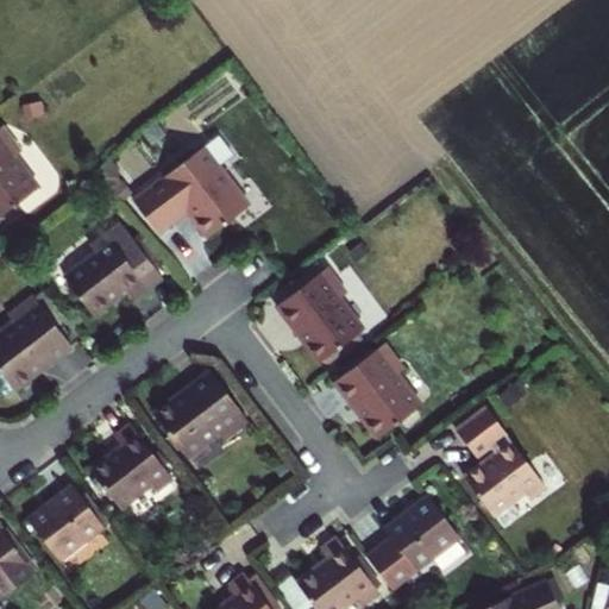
[(2,126),(0,126),(0,217),(39,187),(16,156),(22,151),(2,126)]
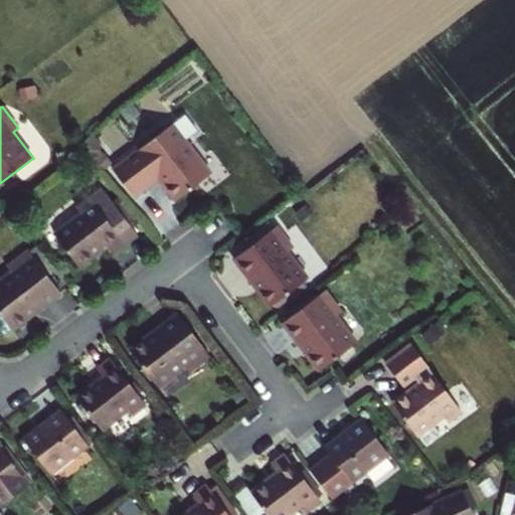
[(169,180),(163,183),(176,200),(211,173),(186,140),(198,131),(186,114),(113,169),(134,196),(159,177),(164,173),(169,180)]
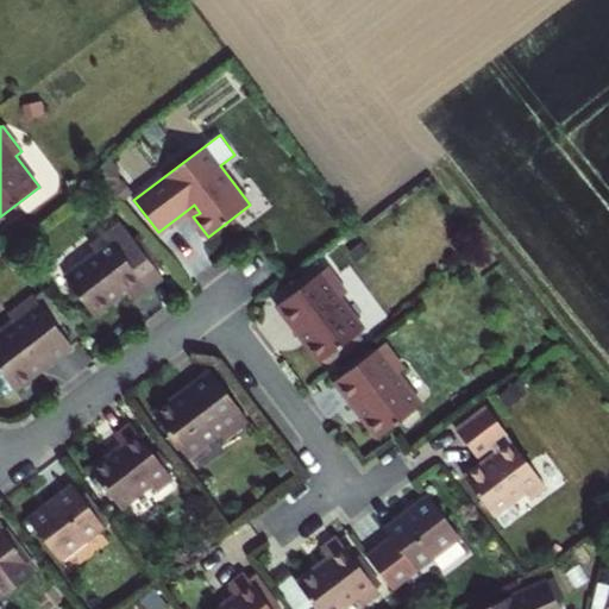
[(188,209),(193,217),(200,213),(194,205),(188,209)]
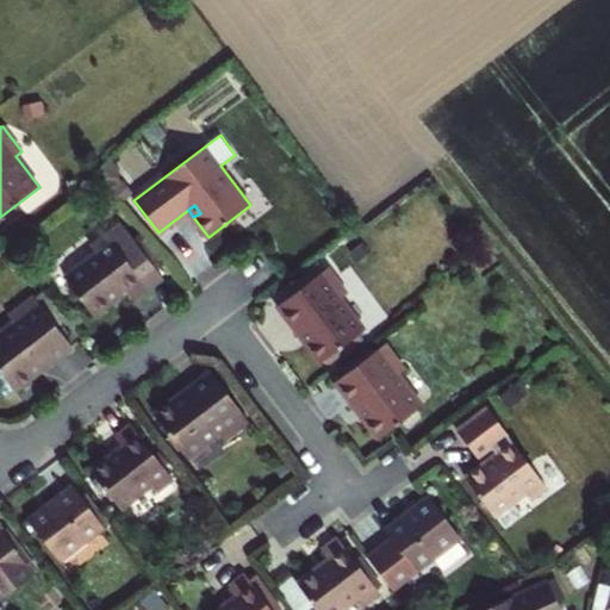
[(122,224),(107,236),(118,250),(132,238),(122,224)]
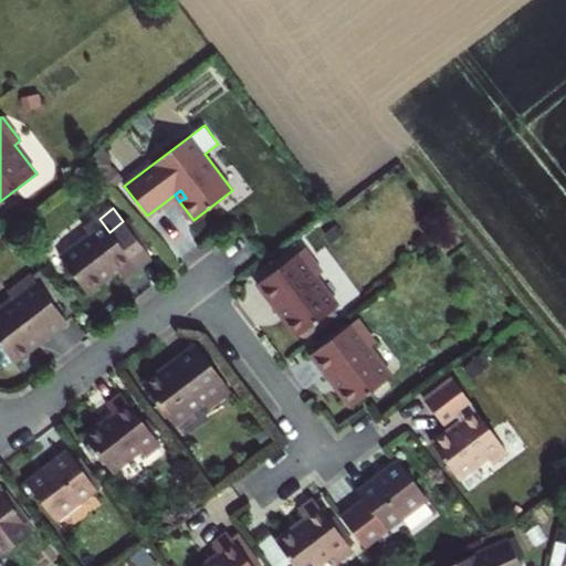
[(150,258),(123,221),(109,232),(100,219),(83,230),(87,236),(60,258),(86,293),(115,271),(122,280),(150,258)]
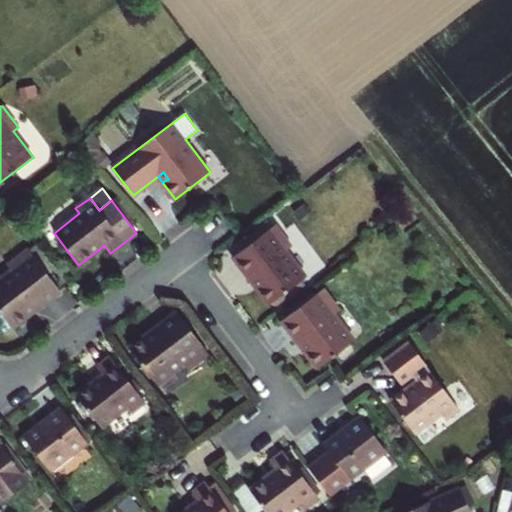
[(235,257),(251,278),(255,275),(263,286),(260,289),(272,305),(308,276),(289,250),(292,247),(276,225),(235,257)]
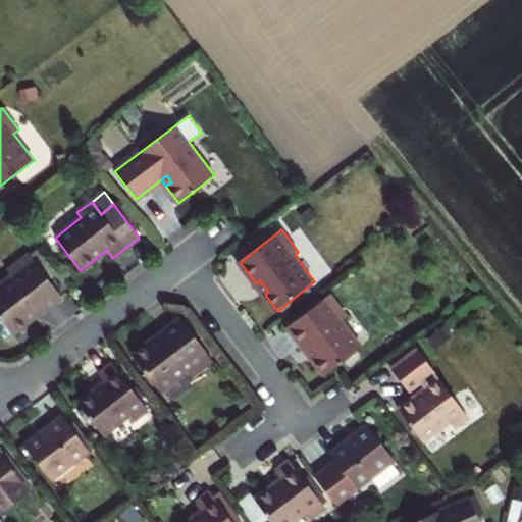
[(39,248),(31,254),(49,277),(56,272),(39,248)]
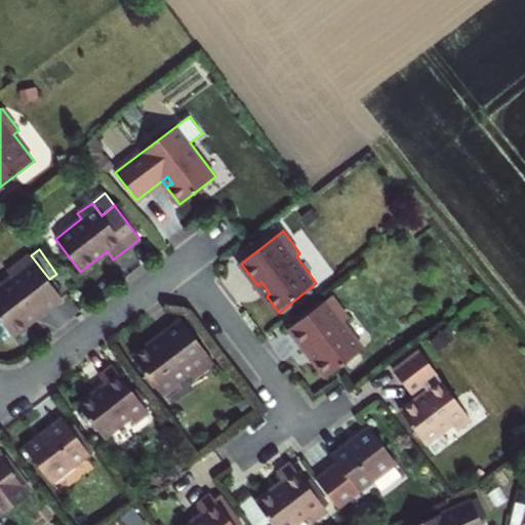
[(38,311),(41,314),(64,296),(49,279),(31,255),(9,272),(12,276),(0,285),(0,317),(1,318),(0,318),(0,338),(3,341),(12,334),(13,334),(31,322),(28,319),(38,311)]
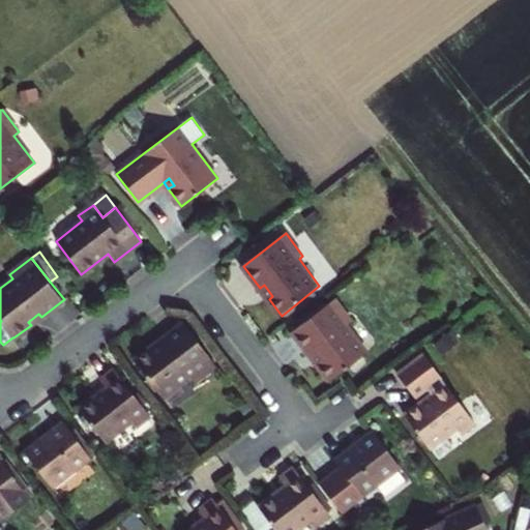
[(264,285),(260,288),(269,299),(272,296),(264,285)]
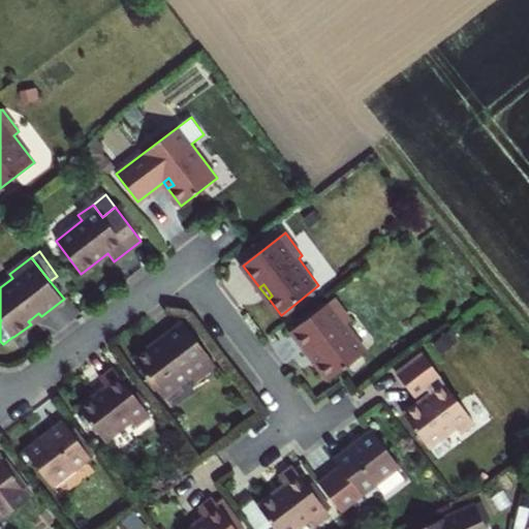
[(337,299),(293,332),(310,353),(315,349),(322,361),(318,364),(332,381),(369,351),(348,324),(353,321),(337,299)]
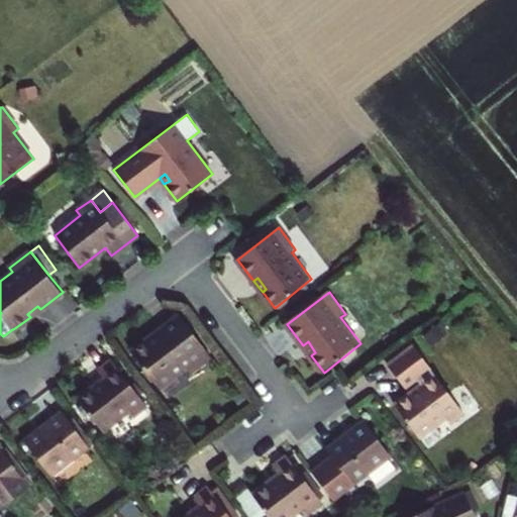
[(27,314),(30,317),(40,309),(37,306),(27,314)]
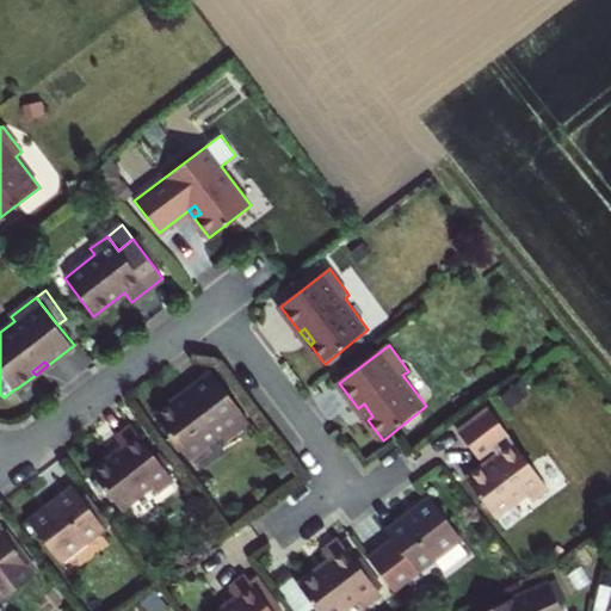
[(179,406),(176,401),(155,415),(189,460),(220,436),(224,440),(250,421),(213,372),(187,392),(191,396),(179,406)]
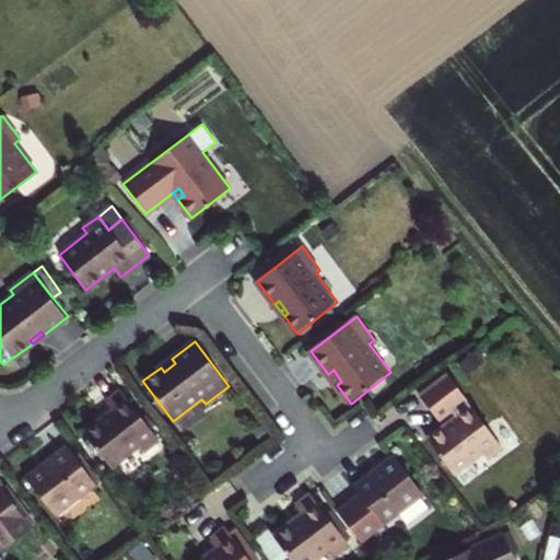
[(175,363),(172,359),(161,368),(164,372),(175,363)]
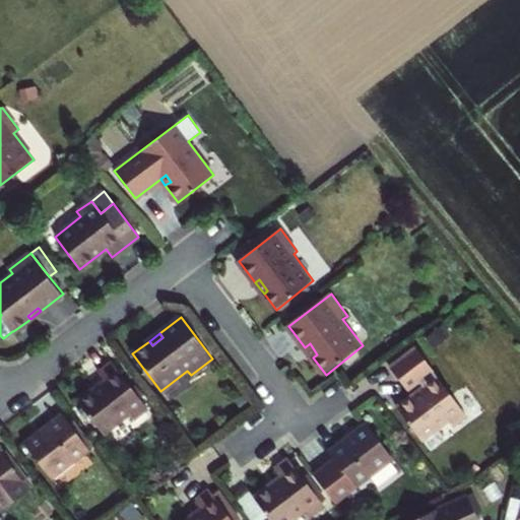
[(310,343),(305,347),(313,358),(317,354),(310,343)]
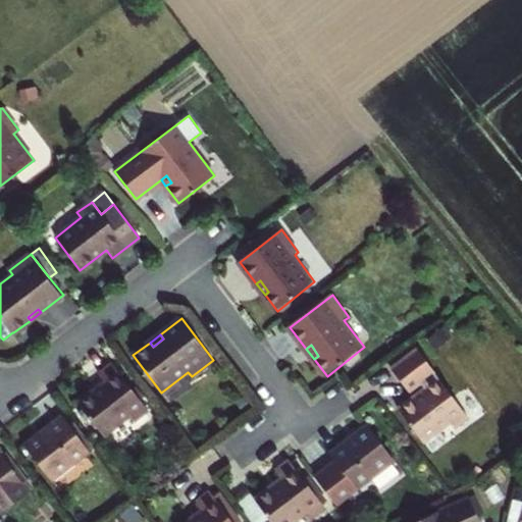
[(455,427),(469,417),(419,350),(394,369),(405,385),(416,386),(422,382),(427,389),(400,409),(424,441),(452,422),(455,427)]
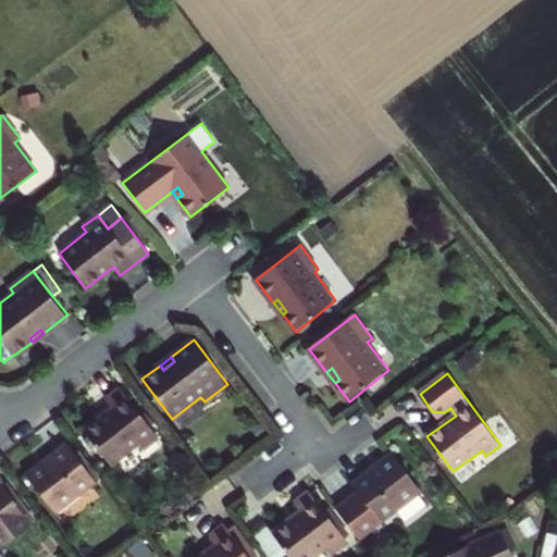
[(158,436),(122,387),(107,399),(112,407),(84,430),(111,465),(139,443),(144,447),(158,436)]
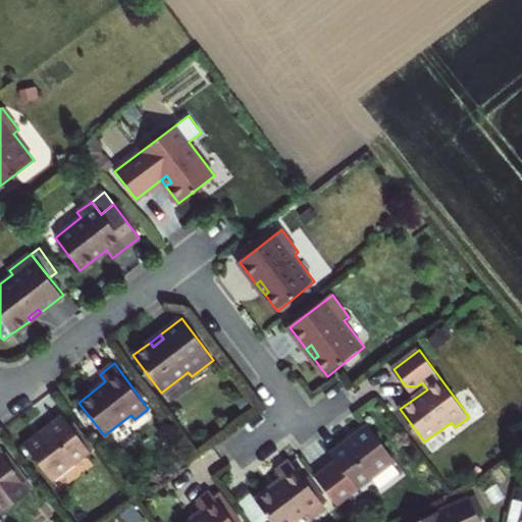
[(90,452),(61,415),(23,442),(52,480),(90,452)]
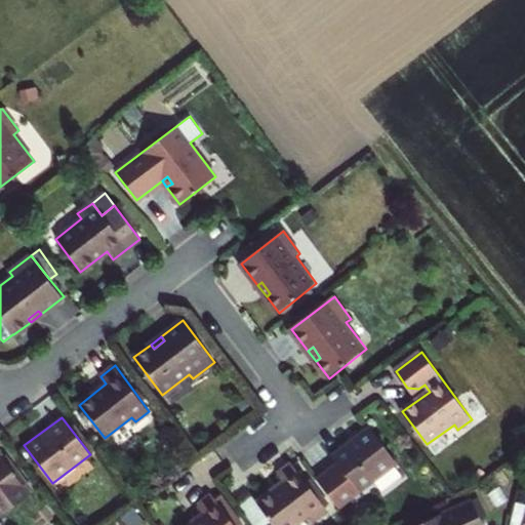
[(338,465),(318,480),(340,510),(399,463),(371,428),(332,456),(338,465)]
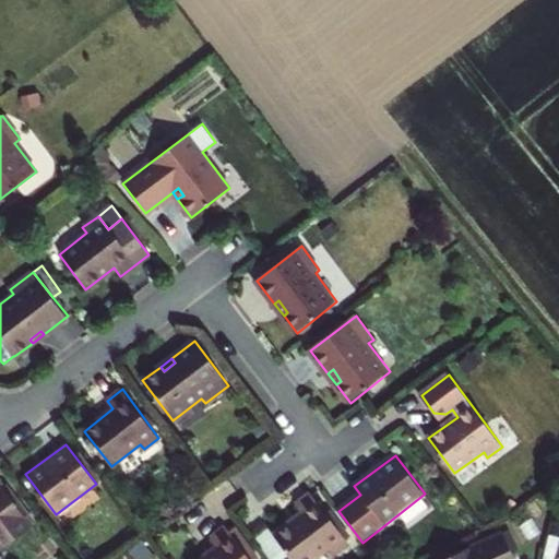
[(0,550),(32,525),(0,484),(0,550)]
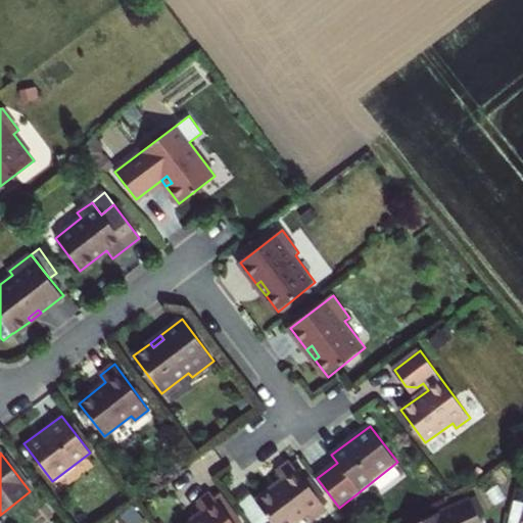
[(327,506),(292,460),(278,471),(284,479),(257,498),(275,522),(293,522),(310,512),(314,517),(327,506)]
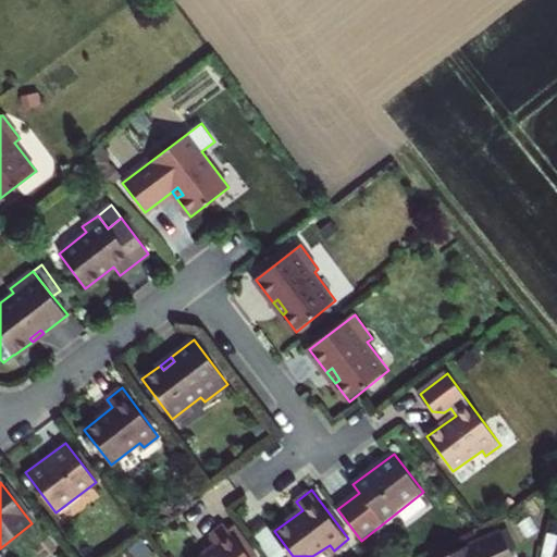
[(249,556),(226,525),(211,536),(218,546),(202,556),(249,556)]
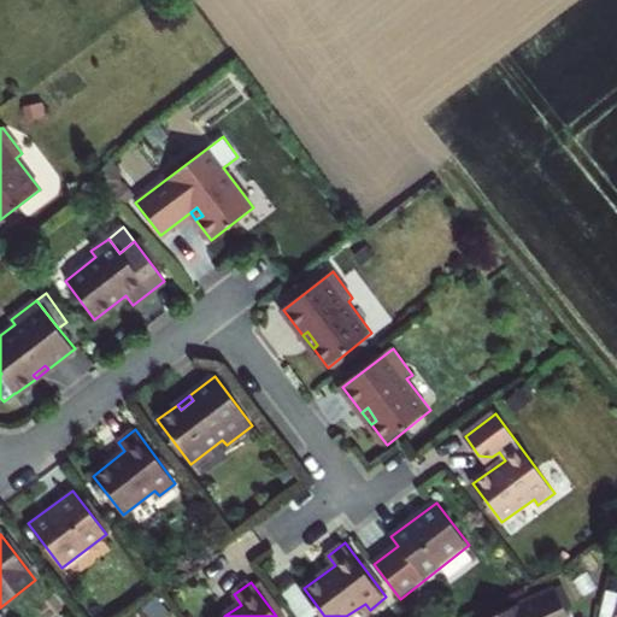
[(566,616),(556,591),(493,616),(566,616)]
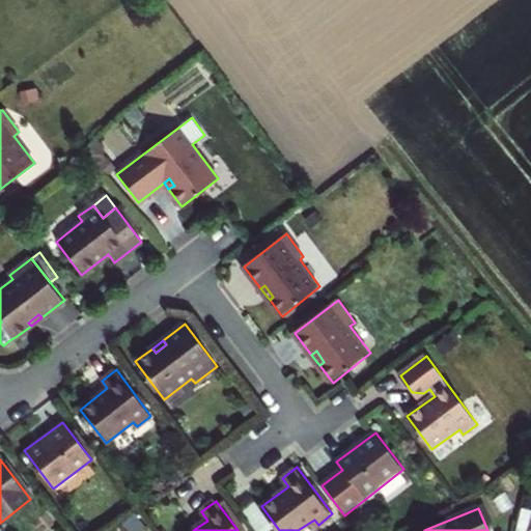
[(530,530),(530,508),(526,508),(519,530),(530,530)]
